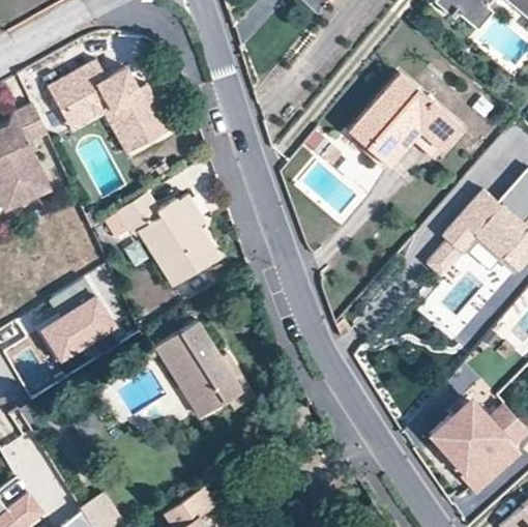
[(527,0),(435,0),(434,2),(453,19),(459,13),(478,30),(493,11),(487,6),(492,0),(504,0),(527,19),(527,0)]
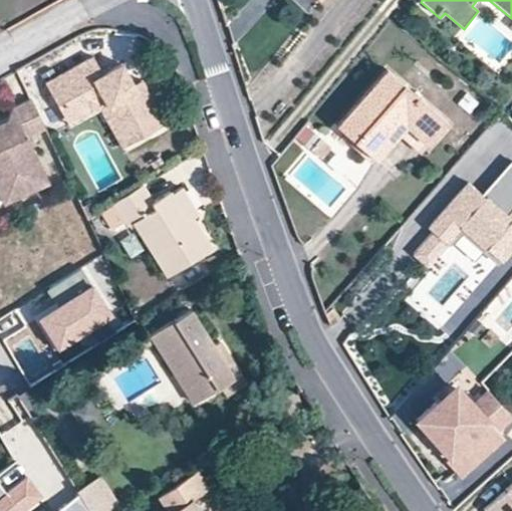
[(104,98),(131,143),(166,122),(151,95),(143,100),(134,84),(120,63),(101,73),(92,58),(45,84),(59,109),(74,101),(80,112),(104,98)]
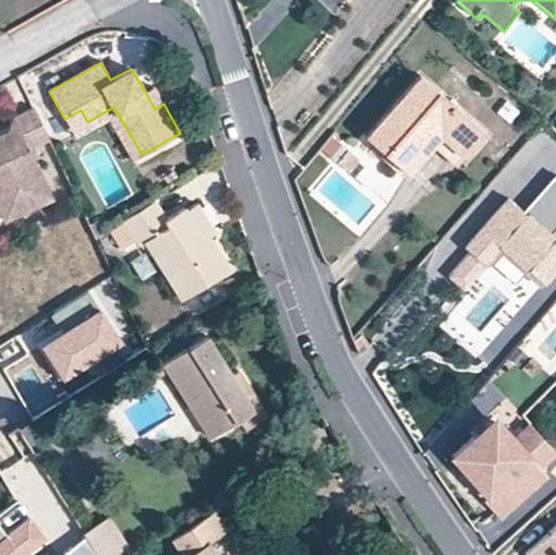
[(432,129),(466,158),(486,134),(421,77),(367,139),(399,167),(432,129)]
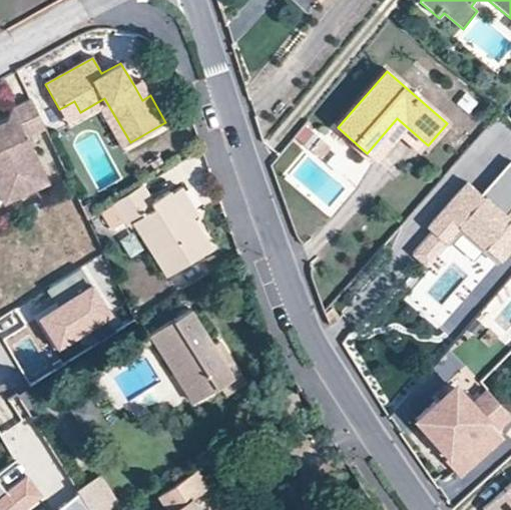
[(142,100),(150,95),(143,79),(133,84),(142,100)]
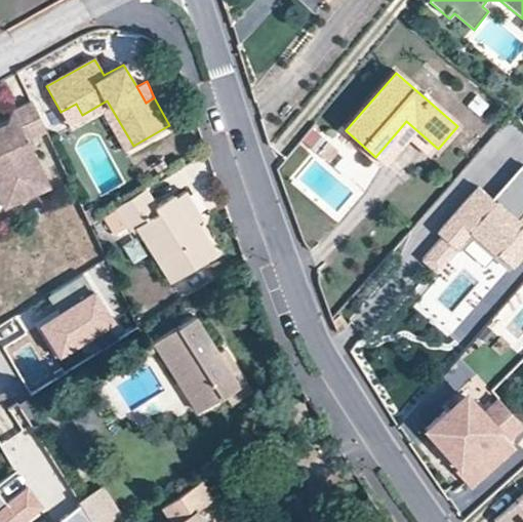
[(45,134),(29,99),(13,108),(6,120),(0,123),(0,171),(9,167),(17,182),(0,190),(0,198),(3,204),(46,184),(26,144),(45,134)]
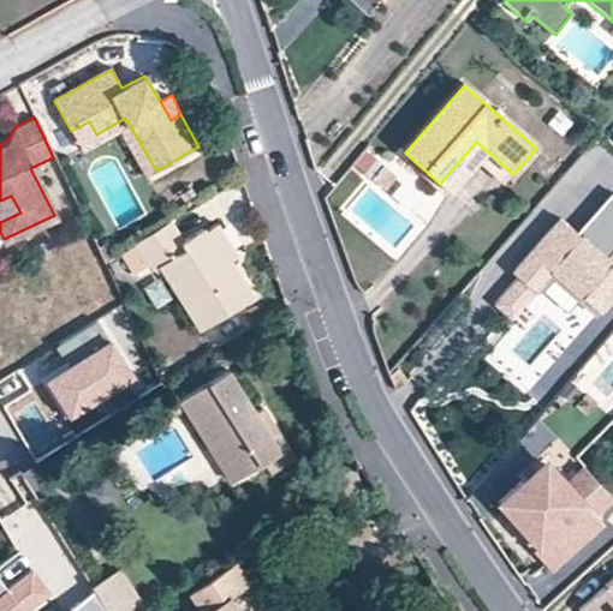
[(148,175),(156,171),(125,118),(96,135),(89,121),(71,131),(83,153),(121,132),(148,175)]
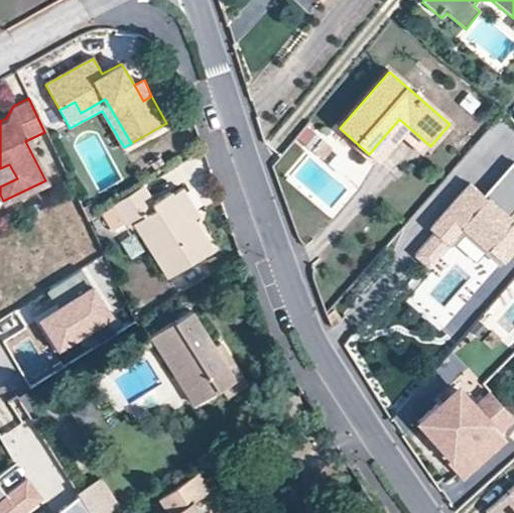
[(422,156),(430,146),(399,119),(369,154),(377,162),(401,137),(422,156)]
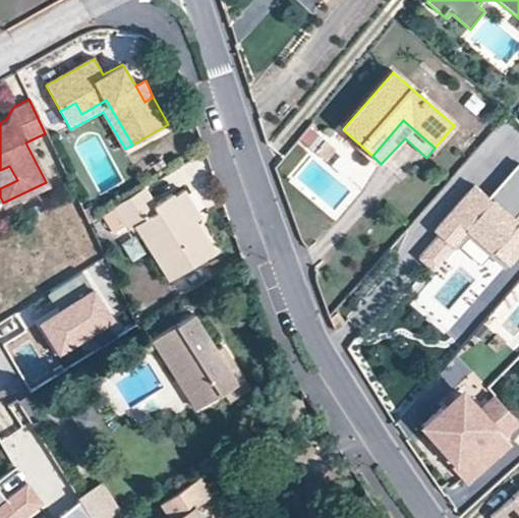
[(316,154),(327,142),(320,136),(310,150),(316,154)]
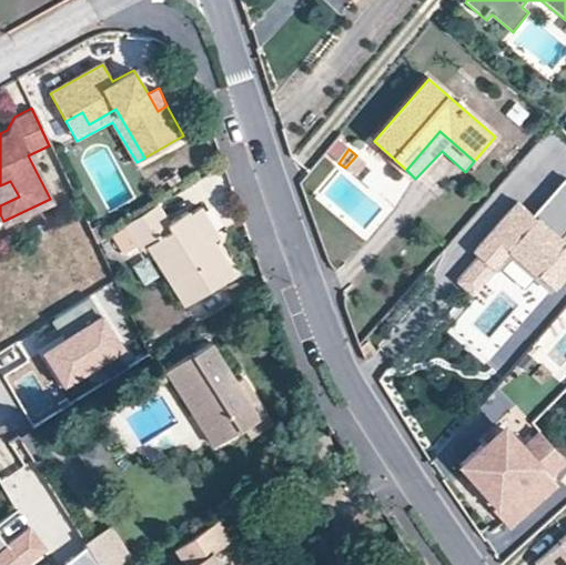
[(367,167),(356,155),(345,168),(356,179),(367,167)]
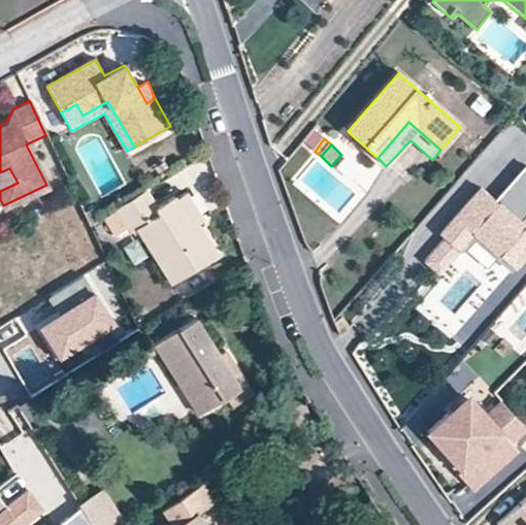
[(0,172),(0,191),(18,183),(9,168),(0,172)]
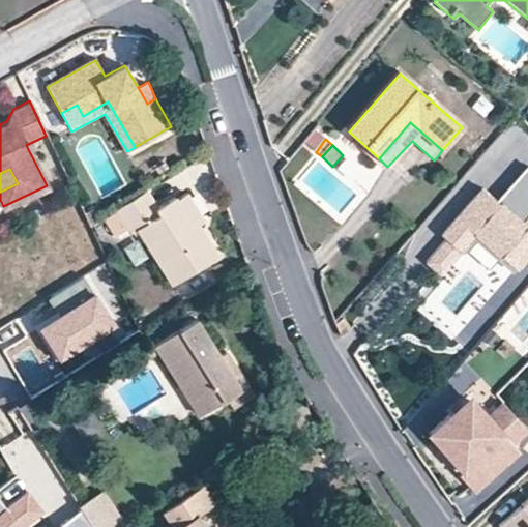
[(517,271),(527,258),(527,171),(499,204),(492,197),(485,205),(477,198),(443,237),(447,241),(460,252),(475,235),(517,271)]
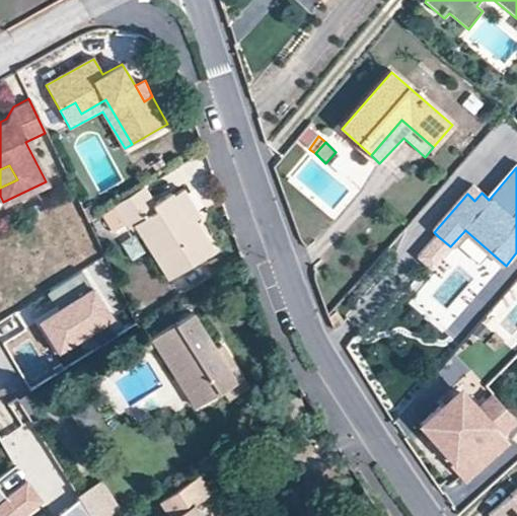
[(156,205),(145,189),(101,215),(117,240),(137,227),(171,280),(214,250),(196,222),(193,225),(175,197),(174,195),(156,205)]
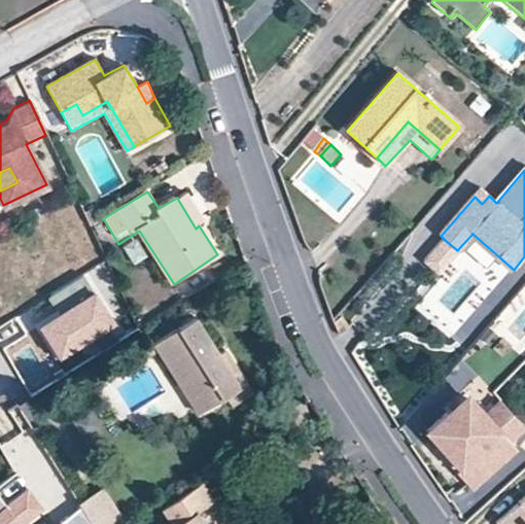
[(188,194),(178,200),(196,229),(199,225),(205,221),(188,194)]
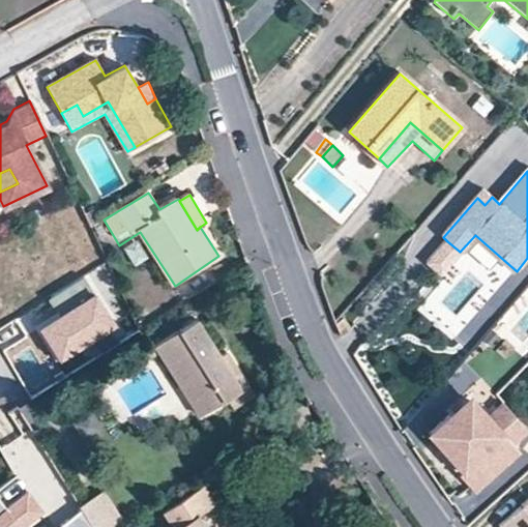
[(462,254),(460,252),(447,241),(435,256),(449,268),(462,254)]
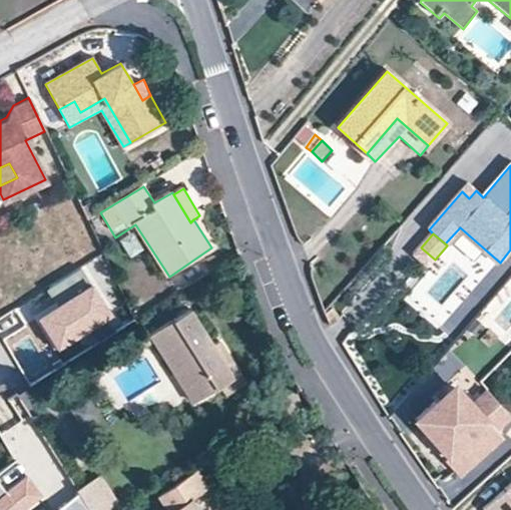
[(435,260),(421,247),(413,256),(428,269),(435,260)]
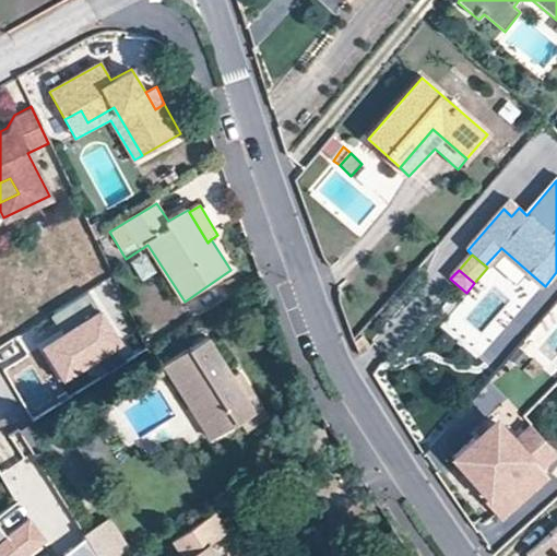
[(58,328),(35,342),(58,377),(119,338),(87,291),(50,315),(58,328)]
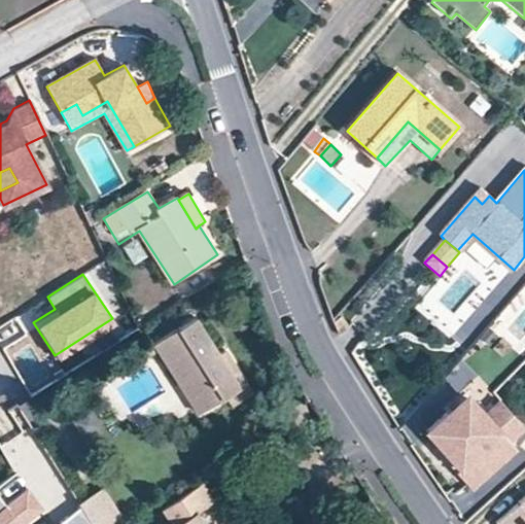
[(197,318),(153,345),(160,354),(200,415),(241,388),(197,318)]
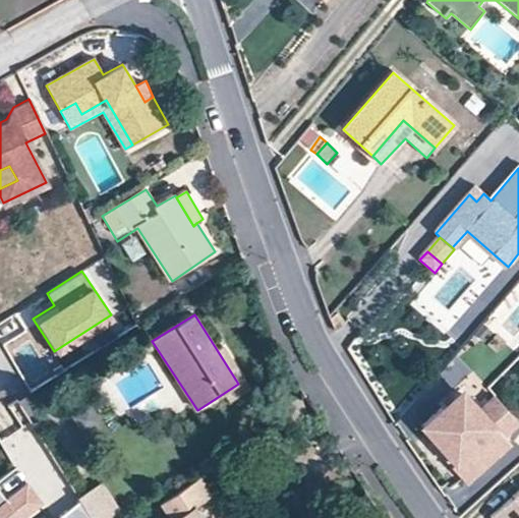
[(158,350),(152,341),(126,357),(132,366),(158,350)]
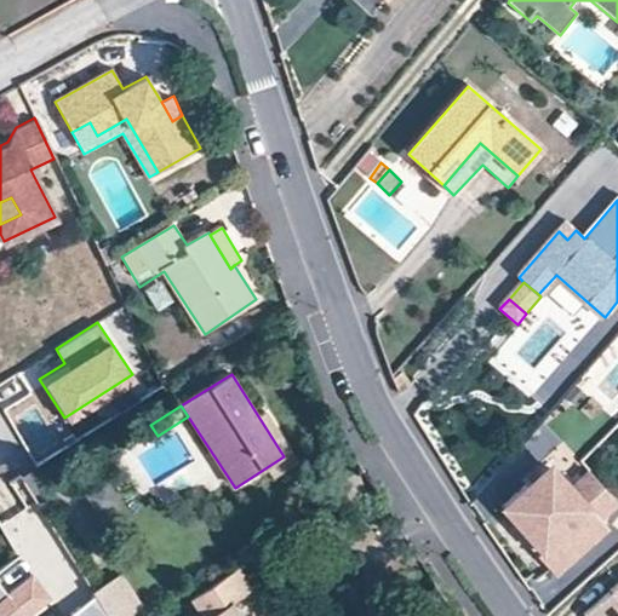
[(158,436),(150,425),(139,432),(147,443),(158,436)]
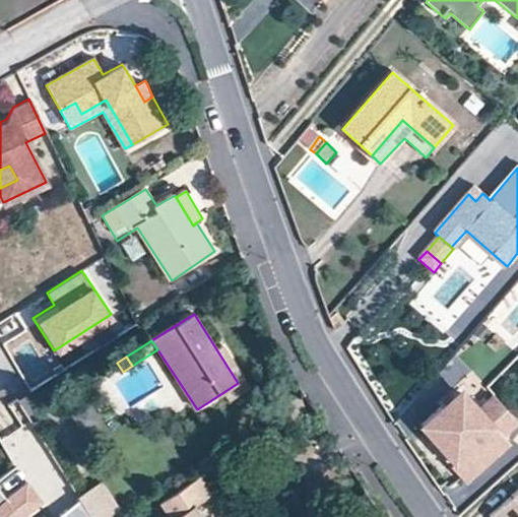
[(513,421),(494,400),(481,411),(470,398),(455,411),(447,402),(424,424),(470,476),(509,442),(500,432),(513,421)]
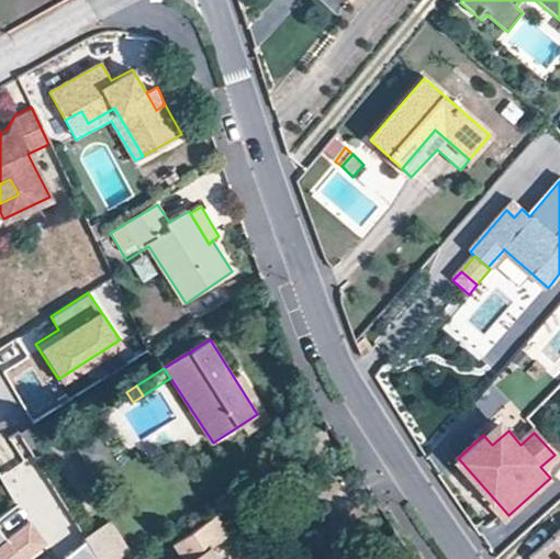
[(192,558),(211,547),(228,536),(216,516),(175,544),(183,558),(192,558)]
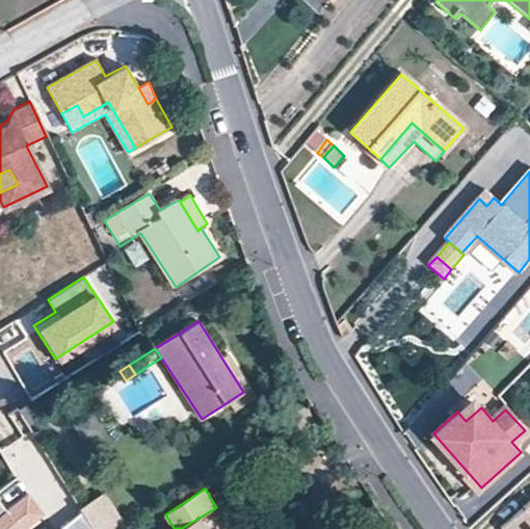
[(103,491),(77,506),(90,528),(126,528),(103,491)]
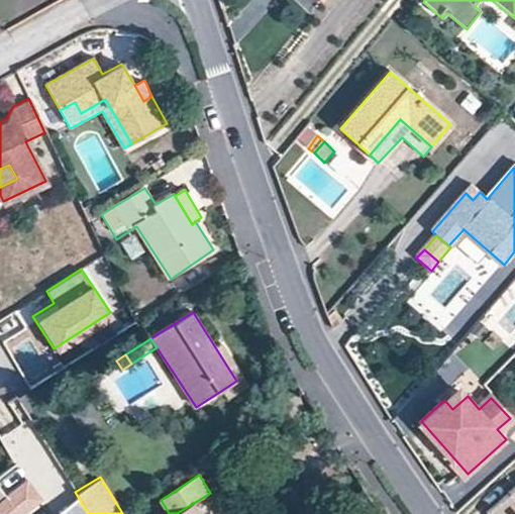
[(22,513),(41,499),(26,479),(6,495),(0,487),(0,513),(22,513)]
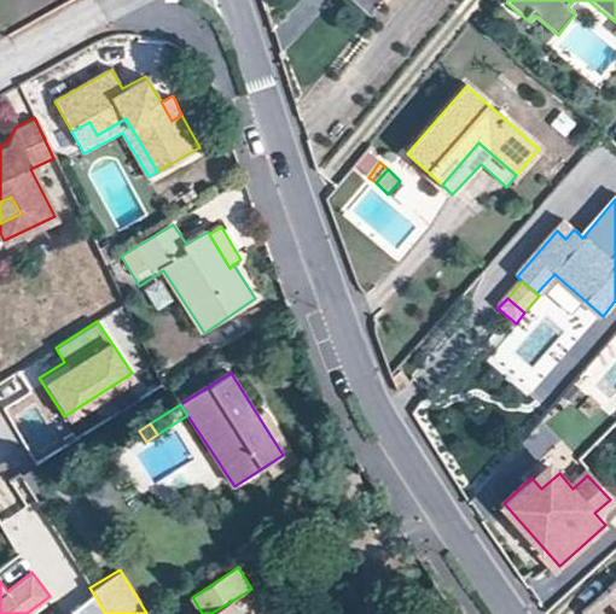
[(615,584),(583,613),(615,613),(615,584)]
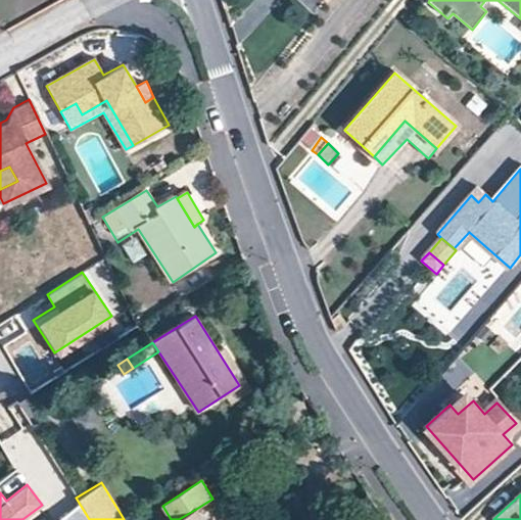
[(202,519),(196,509),(179,519),(202,519)]
